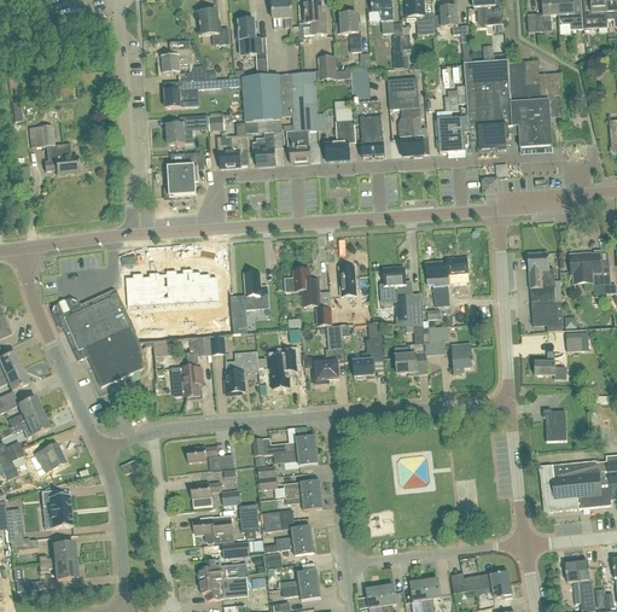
[(292,24),(291,0),(271,0),(272,17),(284,16),(284,25),(292,24)]
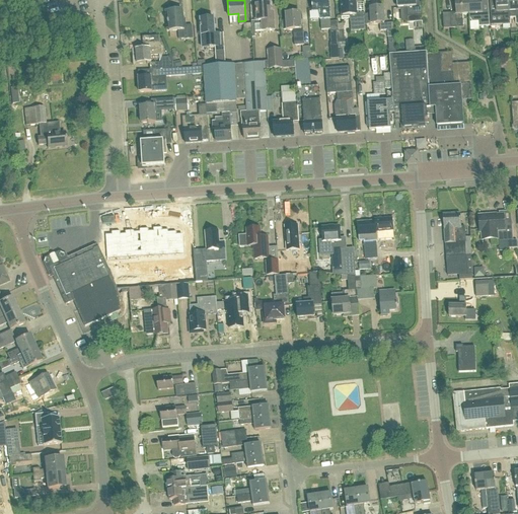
[(312,0),(313,8),(319,8),(320,26),(330,25),(328,7),(329,7),(328,0),(312,0)]
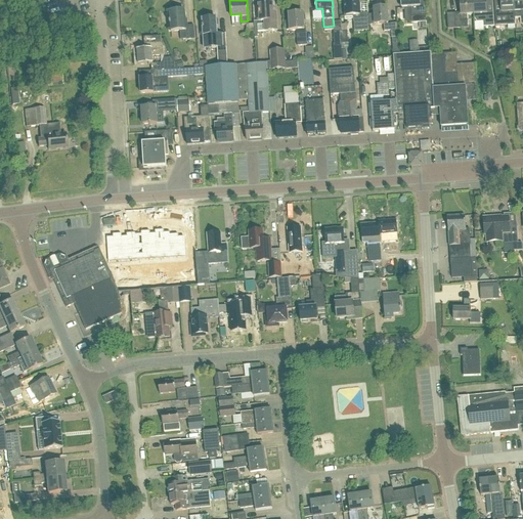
[(358,10),(357,0),(345,0),(345,3),(344,3),(345,5),(343,5),(344,16),(352,15),(352,18),(353,18),(354,28),(368,27),(367,10),(358,10)]
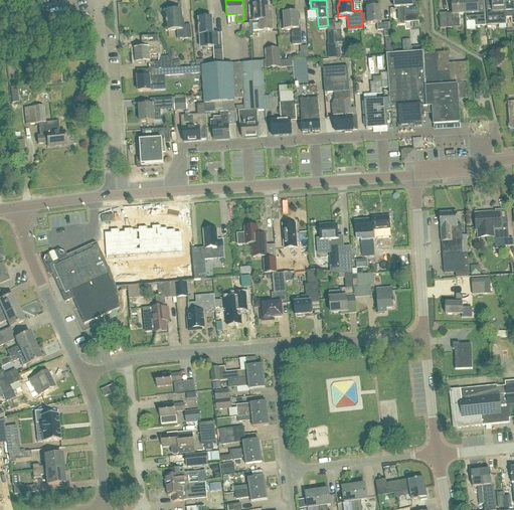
[(406,4),(406,0),(394,0),(394,4),(402,4),(403,19),(418,18),(417,12),(409,13),(409,4),(406,4)]
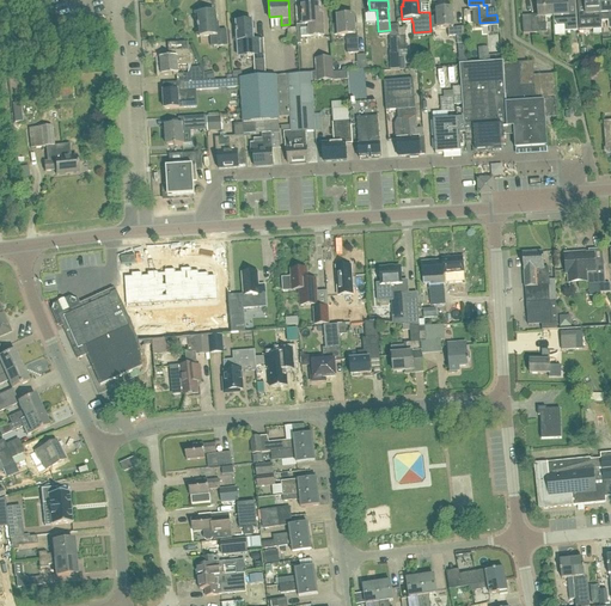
[(487,5),(487,16),(496,14),(495,0),(483,0),(483,5),(487,5)]
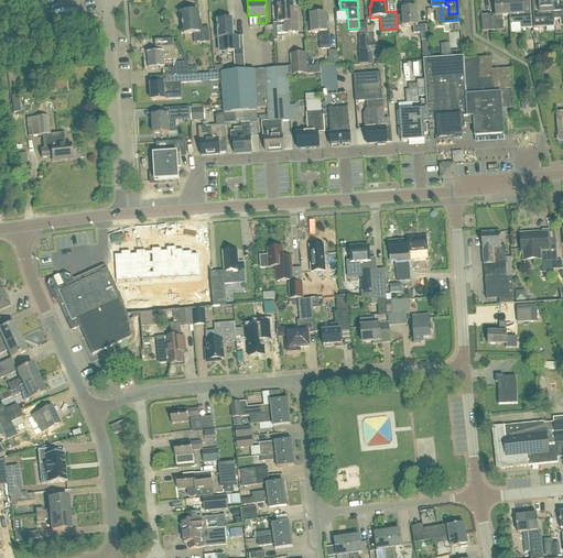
[(501,12),(509,12),(508,0),(494,0),(495,10),(480,11),(480,26),(502,25),(501,12)]
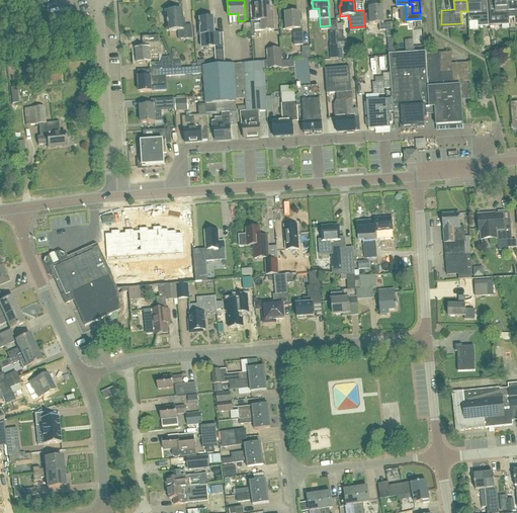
[(466,0),(467,11),(467,14),(470,18),(477,17),(477,22),(488,22),(487,9),(481,9),(480,0),(466,0)]
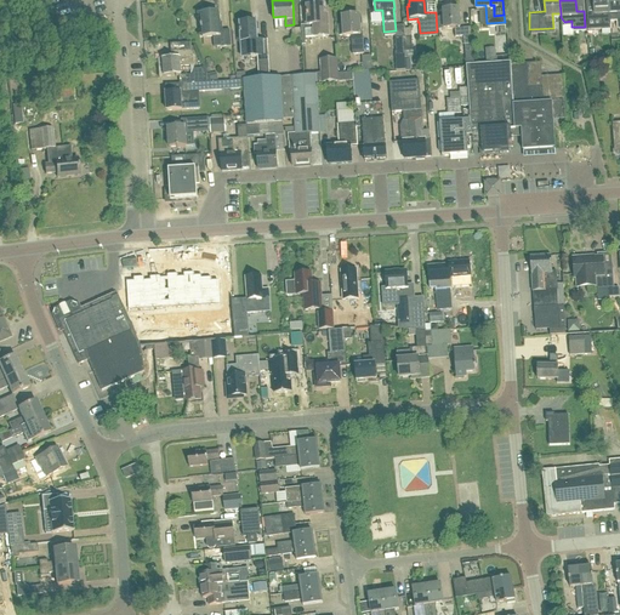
[(609,17),(609,10),(608,0),(592,0),(593,10),(586,11),(586,27),(609,26),(609,17)]
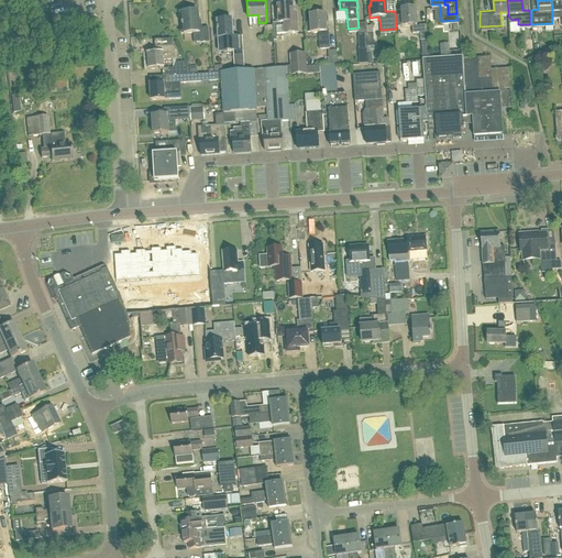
[(551,0),(552,9),(552,15),(557,15),(558,22),(561,21),(561,0),(551,0)]
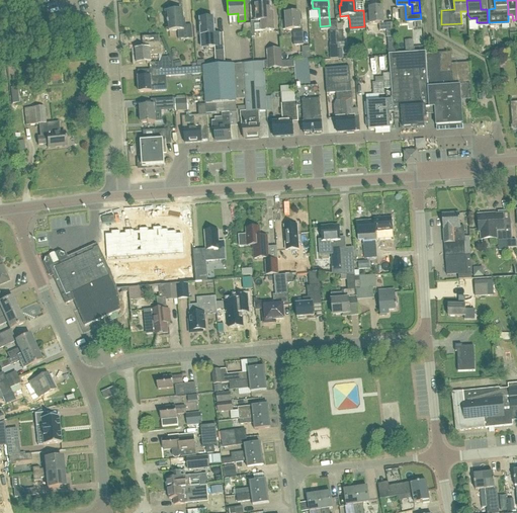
[(254,9),(254,18),(262,17),(263,27),(265,27),(273,26),(272,9),(269,9),(268,1),(255,2),(256,9),(254,9)]
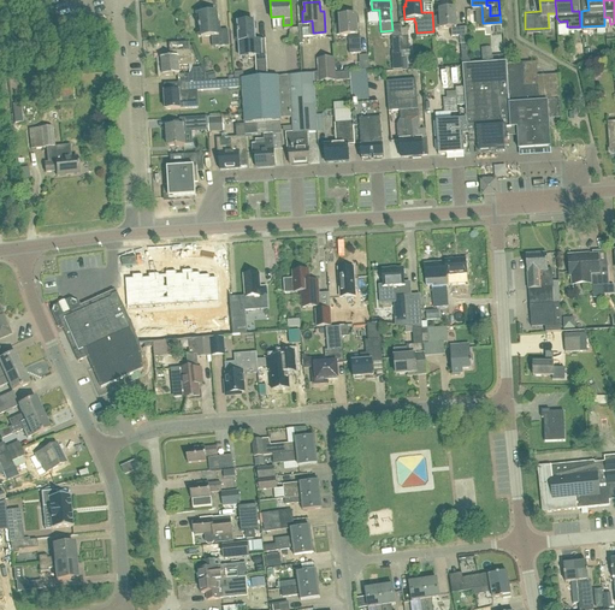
[(455,24),(454,4),(439,5),(439,12),(433,12),(435,24),(441,24),(441,25),(450,24),(450,33),(459,33),(459,40),(468,40),(467,23),(455,24)]
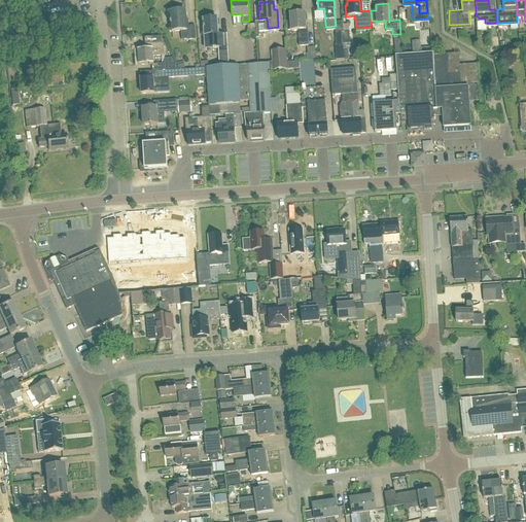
[(186,23),(184,7),(167,8),(169,28),(180,28),(181,37),(196,36),(194,22),(186,23)]
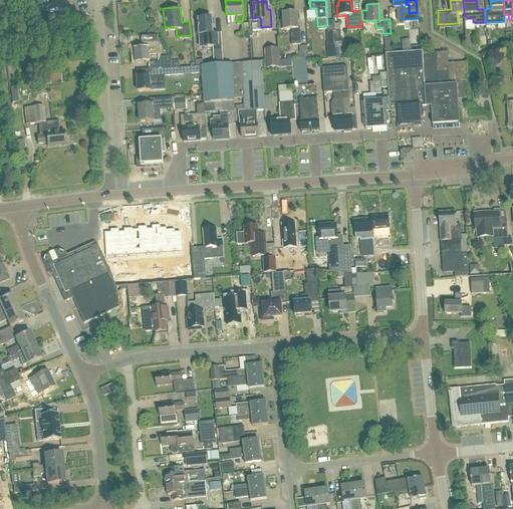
[(297,23),(296,9),(282,10),(283,17),(279,18),(279,26),(283,25),(283,27),(291,26),(292,42),(299,41),(300,34),(299,23),(297,23)]
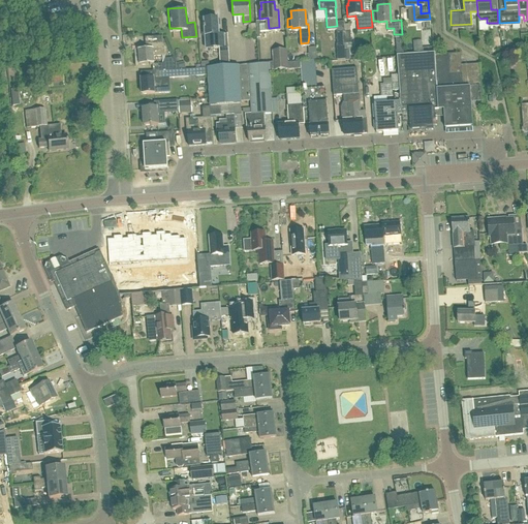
[(219,63),(228,62),(226,30),(218,30),(217,14),(213,14),(213,12),(200,13),(202,22),(204,22),(204,23),(203,23),(203,24),(202,24),(202,32),(205,32),(205,42),(213,41),(213,44),(218,44),(219,63)]
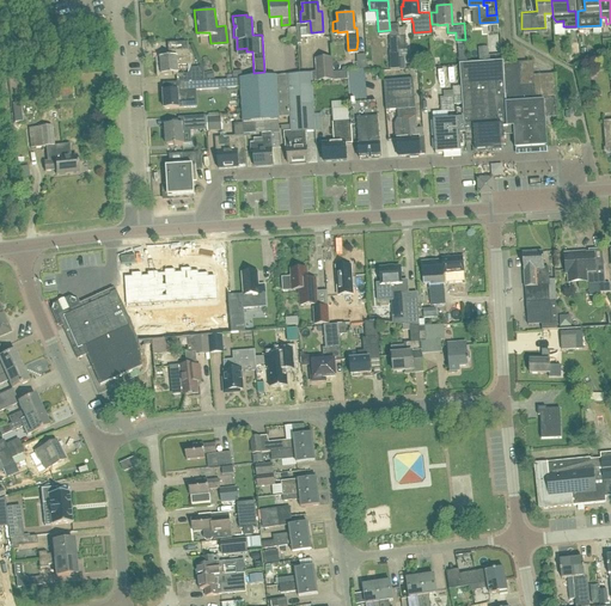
[(399,63),(398,47),(397,32),(389,34),(390,47),(389,47),(390,65),(399,63)]
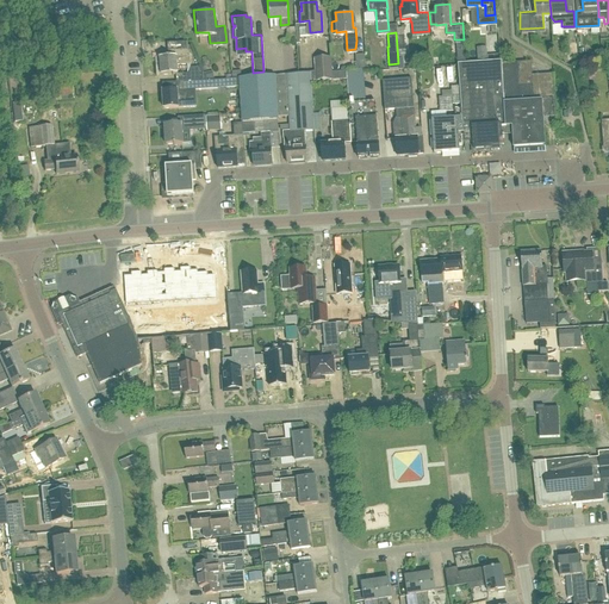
[(188,45),(167,47),(168,54),(160,54),(161,72),(175,70),(174,61),(190,60),(188,45)]
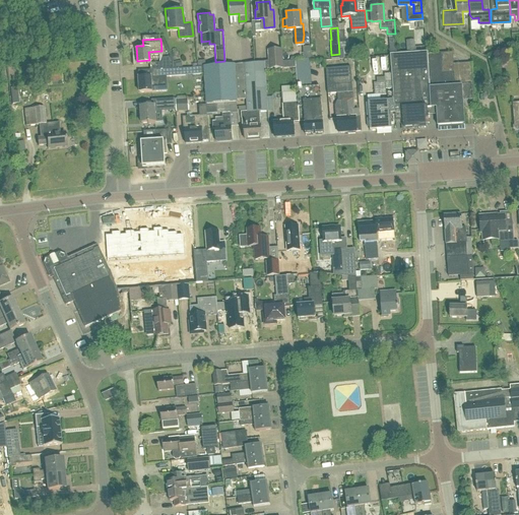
[(310,56),(311,56),(310,43),(303,43),(303,56),(310,56)]
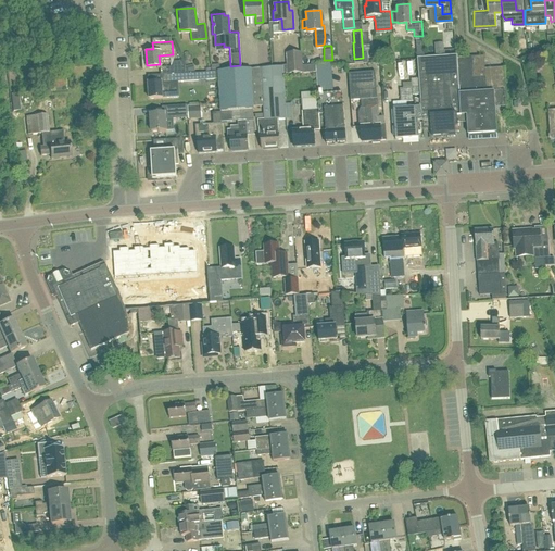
[(282,63),(302,62),(301,48),(286,49),(287,61),(282,61),(282,63)]
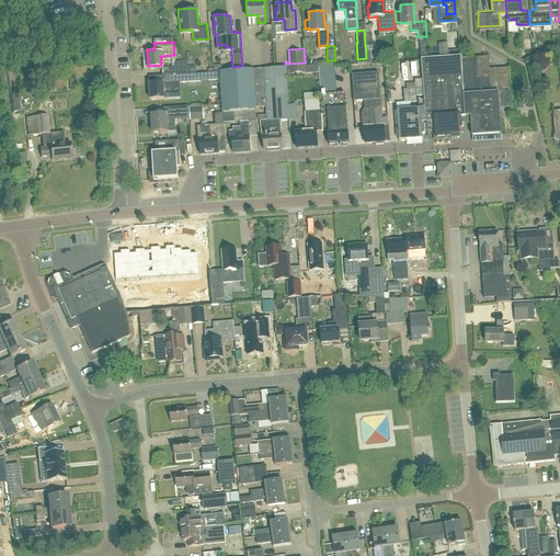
[(460,124),(460,114),(465,113),(460,55),(460,53),(421,55),(426,127),(434,126),(434,135),(458,134),(458,124),(460,124)]
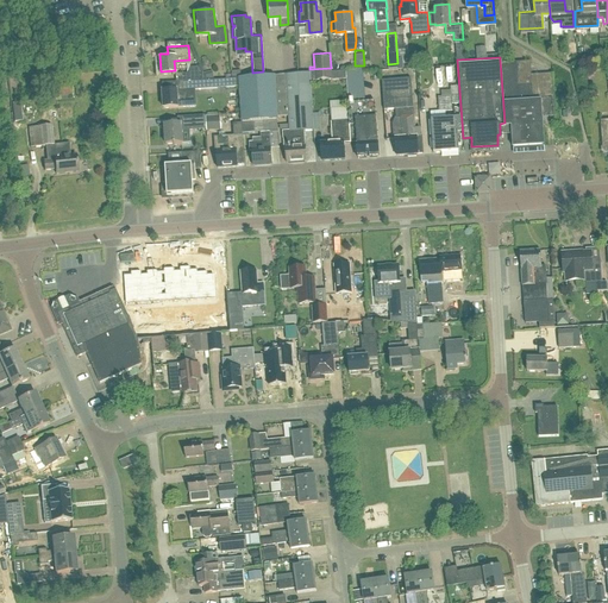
[(509,123),(512,144),(527,143),(521,58),(500,60),(505,123),(509,123)]
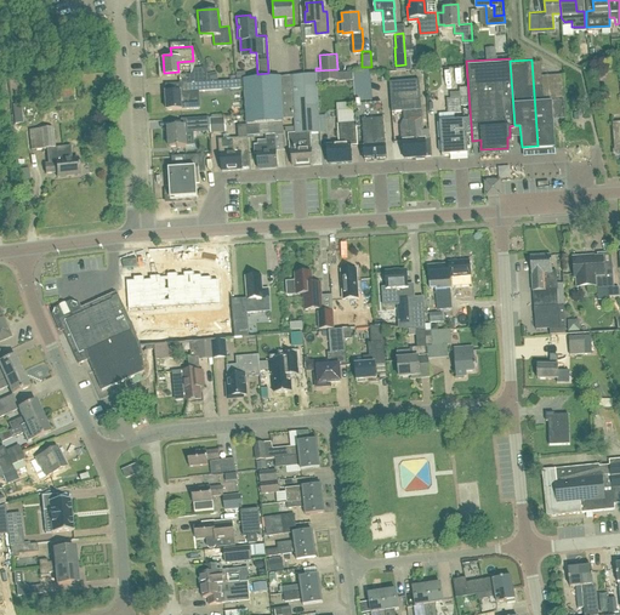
[(532,60),(538,146),(553,144),(551,113),(564,113),(561,72),(540,73),(539,60),(532,60)]
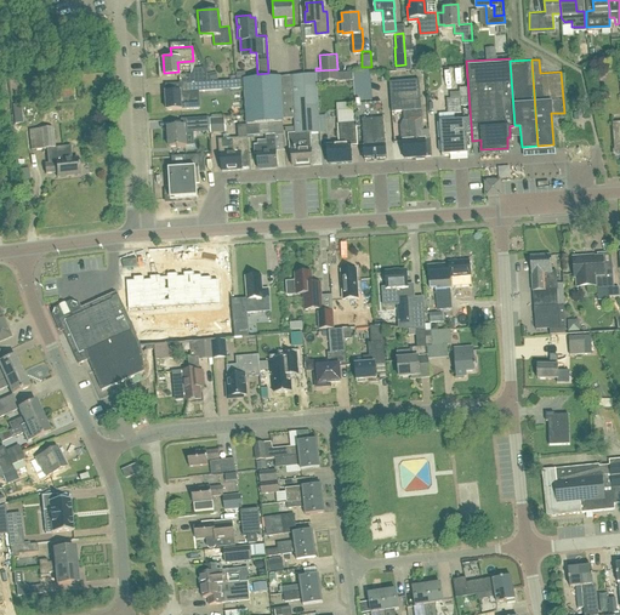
[(193,79),(195,79),(211,78),(204,63),(193,64),(193,79)]
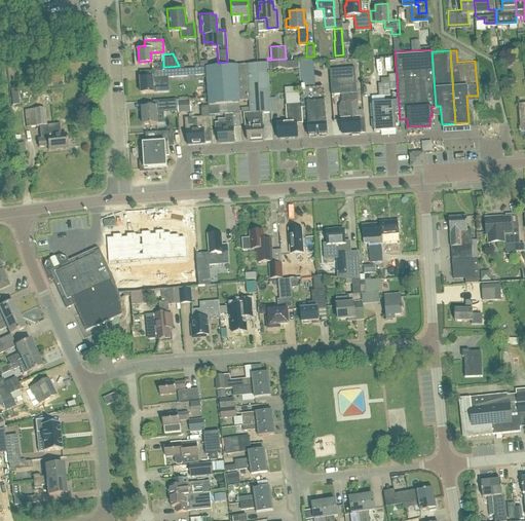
[(286,59),(267,60),(267,66),(271,66),(272,66),(298,65),(297,58),(286,59)]
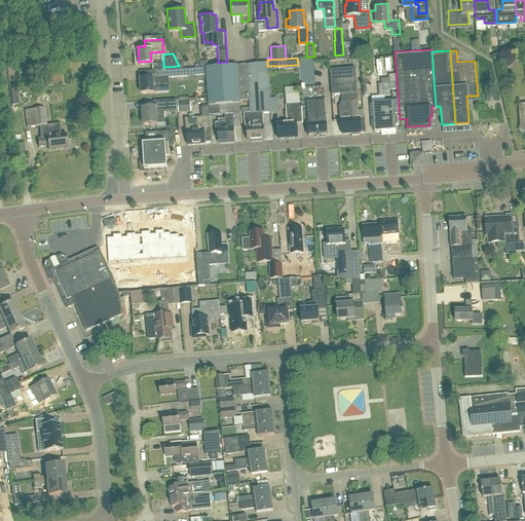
[(249,116),(245,116),(247,138),(264,137),(263,123),(262,123),(261,110),(270,109),(266,60),(257,61),(246,61),(249,97),(248,97),(249,110),(249,116)]
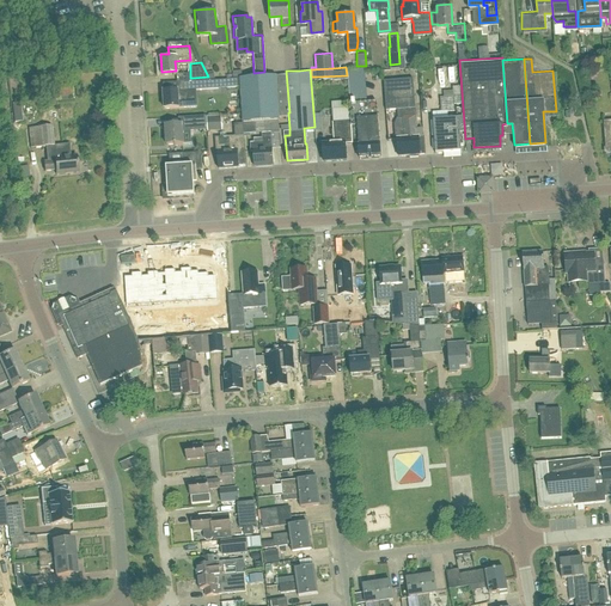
[(279,112),(288,112),(289,112),(286,71),(275,72),(279,112)]
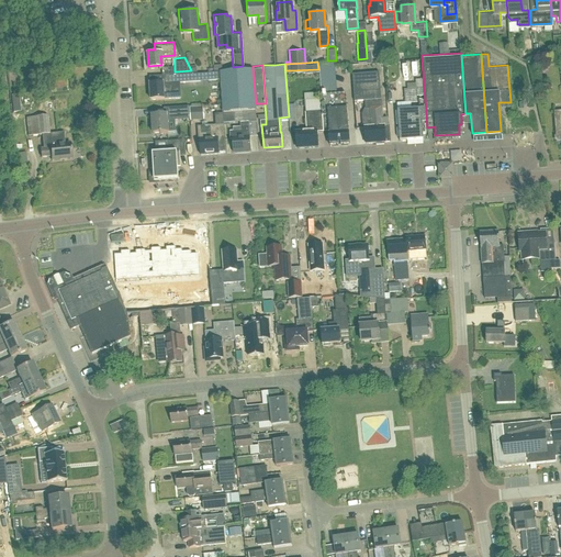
[(256,103),(253,66),(243,66),(233,67),(220,68),(221,77),(222,109),(243,108),(248,108),(255,108),(256,108),(256,103)]
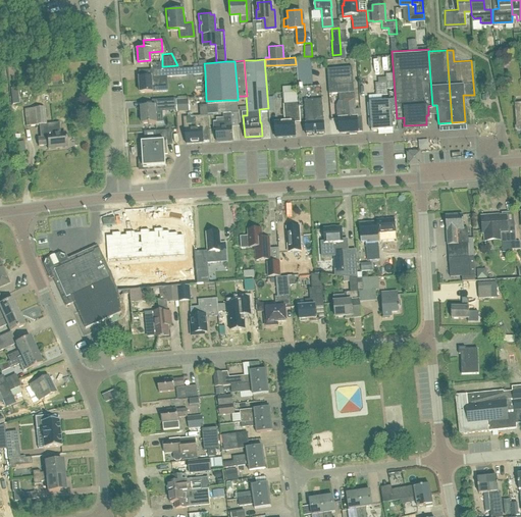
[(204,63),(177,65),(164,66),(162,66),(150,67),(151,73),(139,74),(140,90),(152,89),(160,89),(160,84),(159,74),(166,74),(205,71),(204,63)]
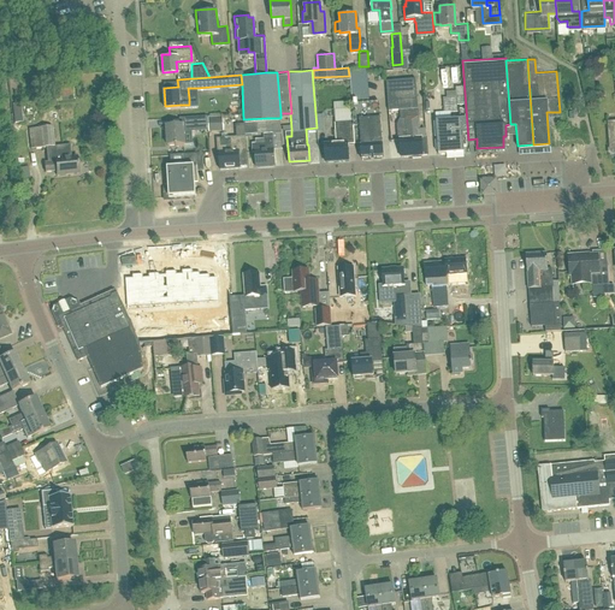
[(415,76),(385,78),(388,107),(398,106),(400,116),(402,116),(404,136),(398,136),(400,154),(411,153),(412,155),(420,155),(420,154),(420,153),(426,152),(425,134),(424,134),(424,126),(418,126),(417,113),(415,76)]
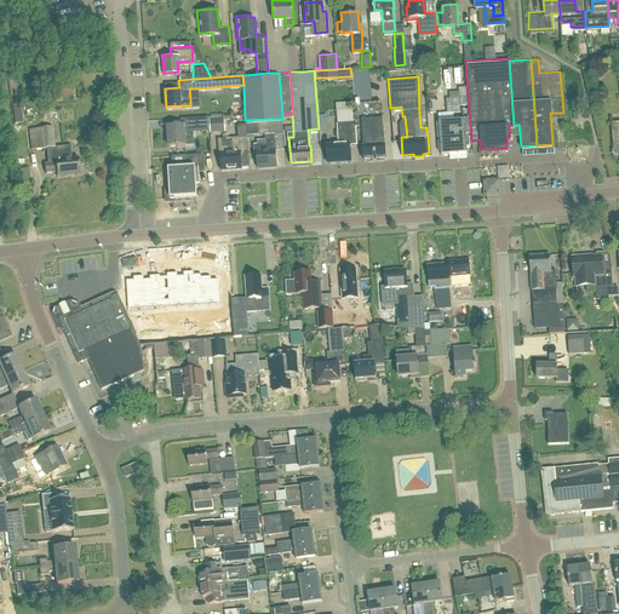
[(52,97),(52,93),(70,92),(69,84),(72,84),(72,81),(44,84),(45,97),(51,96),(51,97),(52,97)]
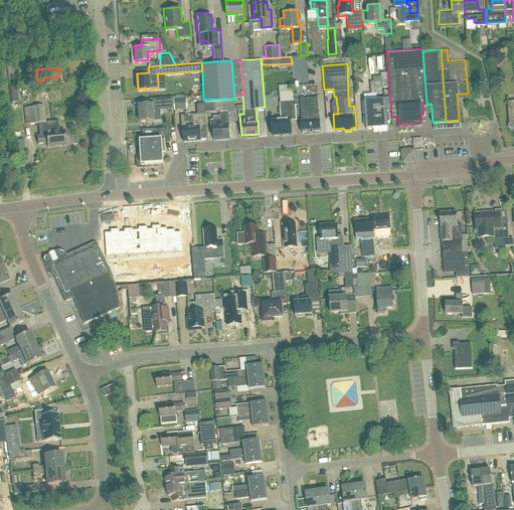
[(370,91),(381,90),(381,85),(388,83),(387,68),(380,69),(380,77),(369,78),(370,91)]
